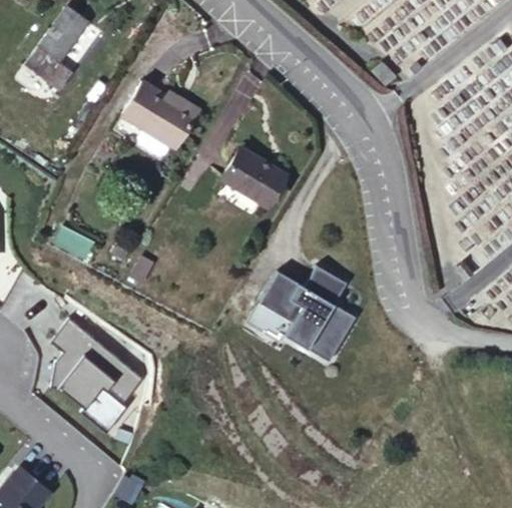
[(65,9),(35,47),(56,63),(86,26),(65,9)]
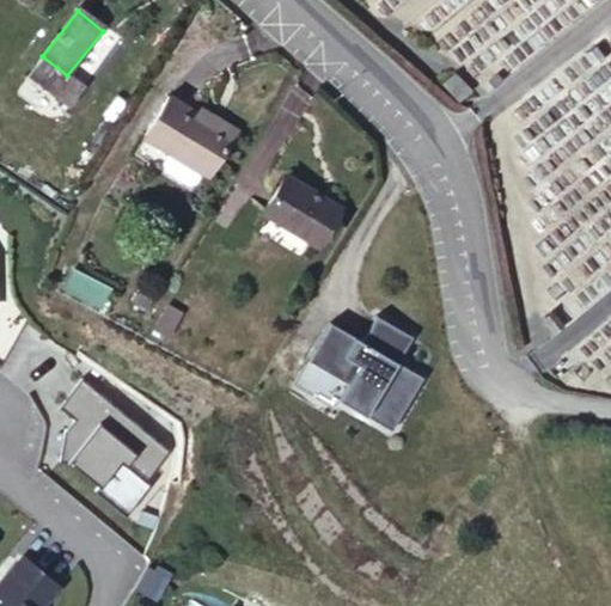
[(67,75),(42,56),(29,73),(68,105),(83,89),(67,75)]
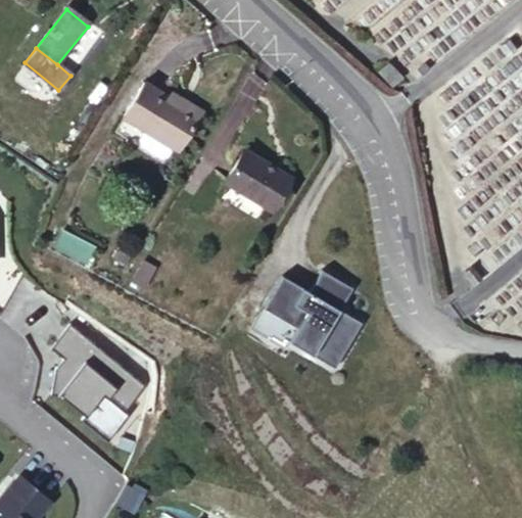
[(424,65),(418,72),(423,78),(430,73),(424,65)]
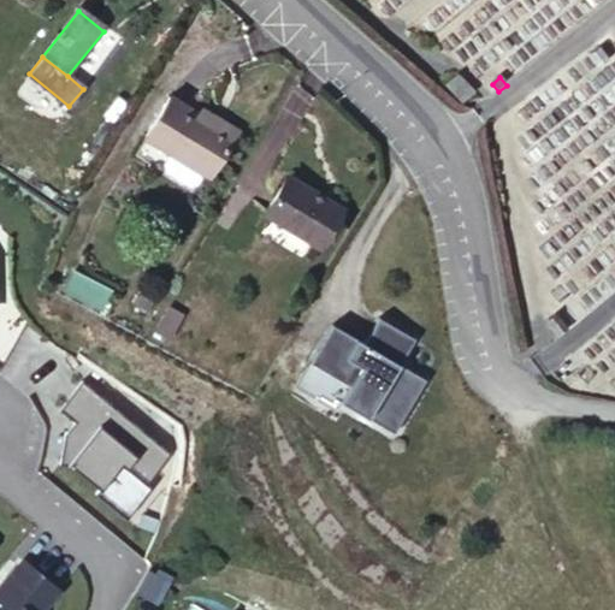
[(475,96),(457,78),(447,89),(463,107),(475,96)]
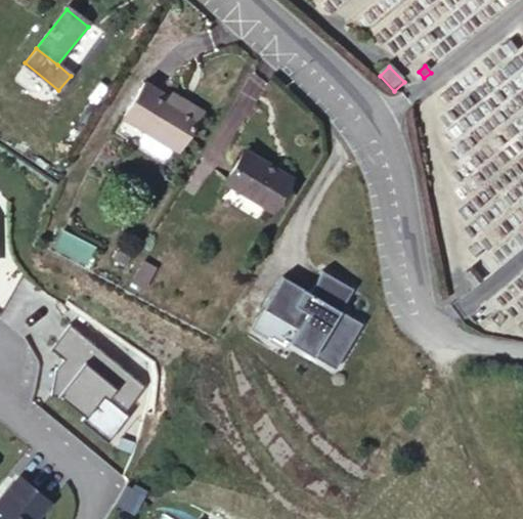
[(172,106),(141,88),(123,120),(145,133),(143,137),(145,148),(164,160),(173,156),(176,150),(180,154),(203,117),(175,100),(172,106)]
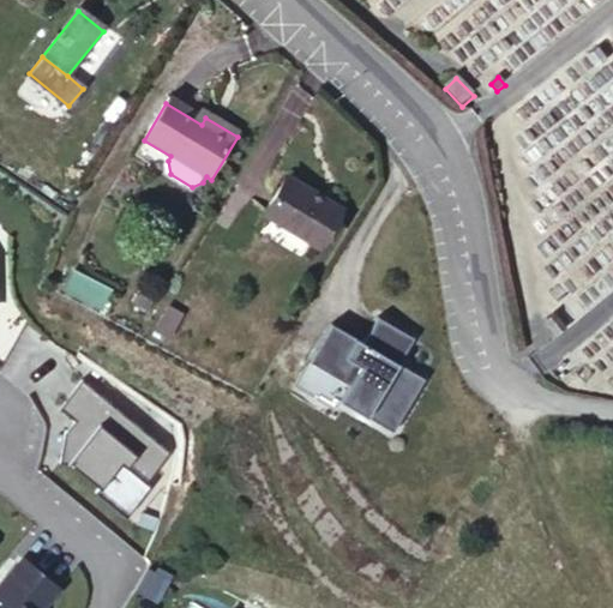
[(342,210),(288,178),(265,217),(320,248),(342,210)]
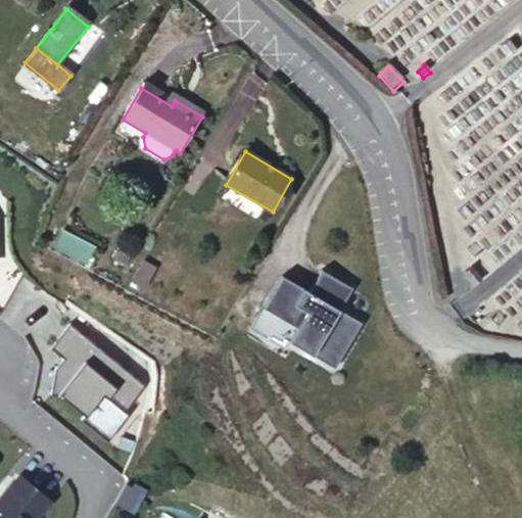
[(89,274),(97,252),(62,238),(53,260),(89,274)]
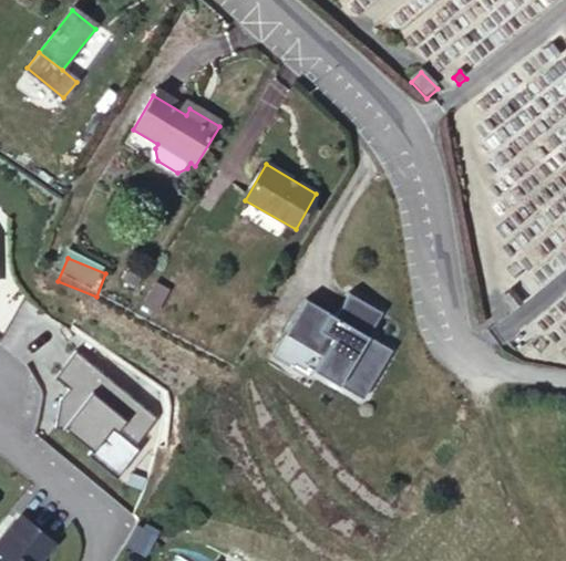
[(307,300),(274,359),(295,371),(308,347),(322,356),(315,371),(364,400),(394,350),(370,335),(383,312),(350,292),(336,317),(307,300)]
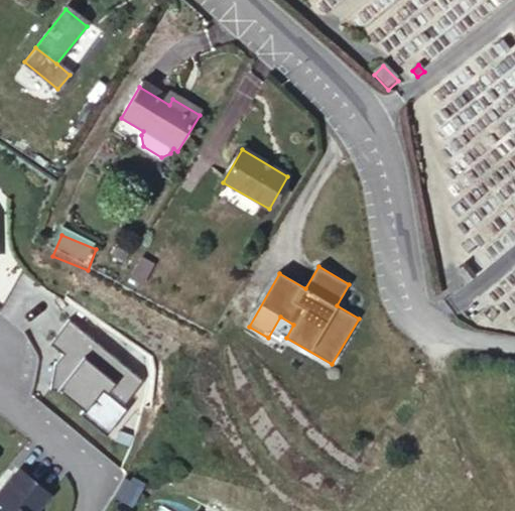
[(70,328),(51,352),(65,362),(56,373),(53,397),(63,398),(88,416),(85,420),(113,440),(132,414),(128,412),(148,386),(70,328)]
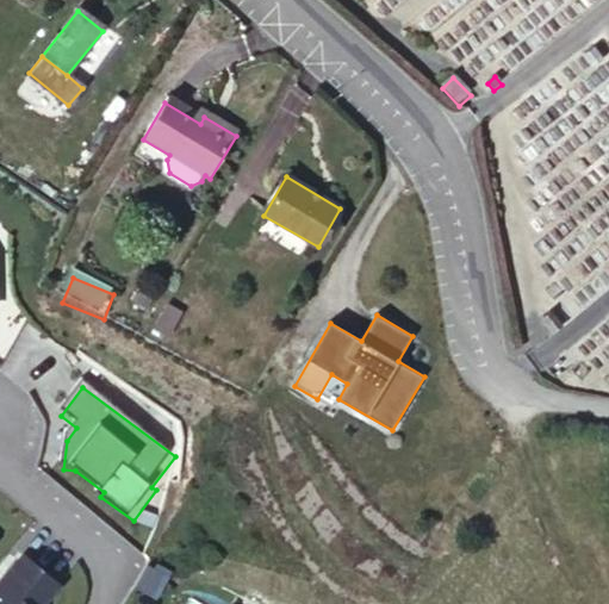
[(37,603),(55,581),(19,554),(0,579),(0,603),(37,603)]
